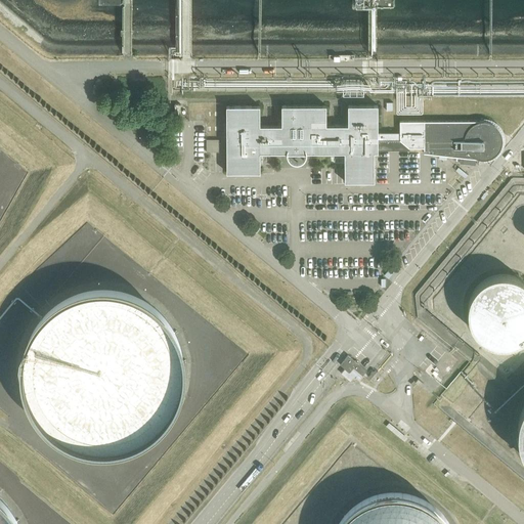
[(259,105),(225,106),(226,173),(259,173),(259,153),(344,153),(344,182),(374,182),(374,151),(377,151),(377,149),(377,140),(400,140),(400,141),(407,147),(408,147),(424,147),(424,154),(477,160),(480,160),(482,160),(485,160),(487,159),(490,159),(492,158),(494,156),(496,155),(498,153),(500,150),(501,148),(503,145),(503,143),(503,140),(503,137),(501,135),(500,132),(499,130),(498,128),(496,126),(494,124),(492,123),(489,122),(487,121),(484,121),(481,121),(479,121),(424,120),(400,120),(400,133),(377,132),(377,105),(347,105),(347,125),(325,125),(325,105),(280,105),(280,125),(259,125),(259,105)]
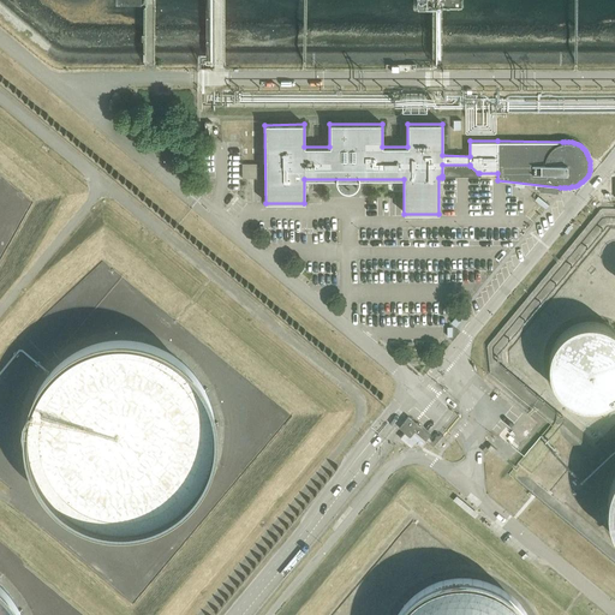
[(244,177),(258,177),(258,162),(244,162),(244,177)]
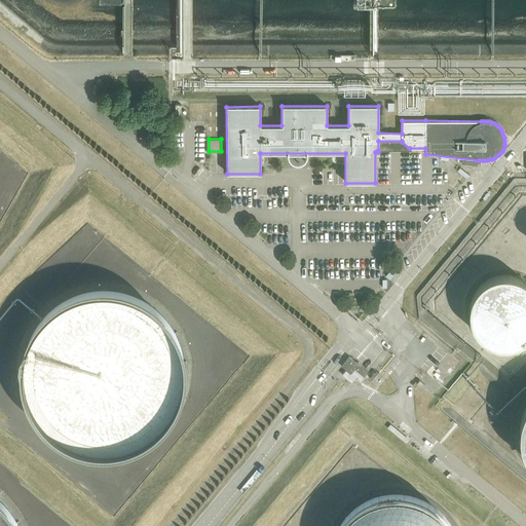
[(473,322),(476,329),(480,334),(485,339),(491,342),(498,344),(505,345),(513,344),(520,341),(525,338),(525,337),(525,283),(524,282),(518,278),(511,276),(503,275),(496,276),(490,279),(484,283),(479,288),(475,294),(472,301),(471,307),(471,314),(473,322)]
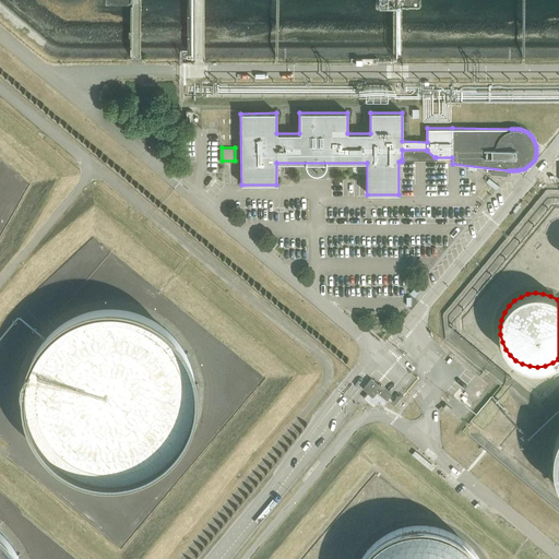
[(25,409),(31,428),(40,444),(54,460),(70,471),(88,477),(108,480),(127,479),(146,473),(163,463),(177,450),(188,435),(195,416),(199,396),(197,377),(191,358),(181,342),(168,328),(152,316),(134,309),(115,306),(95,308),(76,313),(59,323),(45,336),(34,353),(26,370),(24,390),(25,409)]
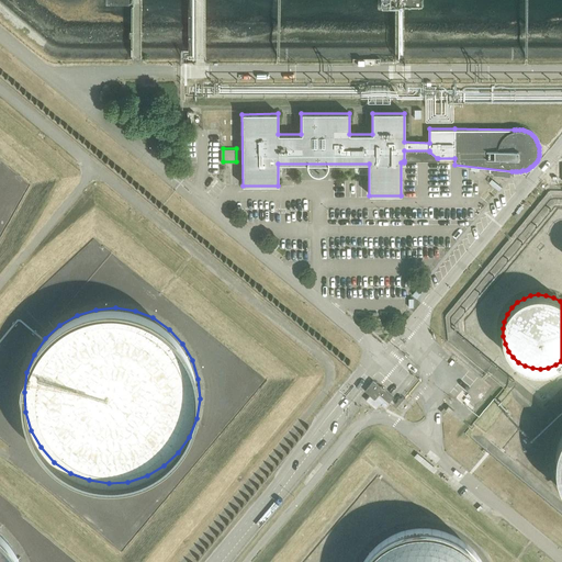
[(482,561),(481,560),(472,548),(461,538),(448,531),(434,527),(418,526),(404,528),(390,532),(377,540),(367,551),(358,561),(482,561)]
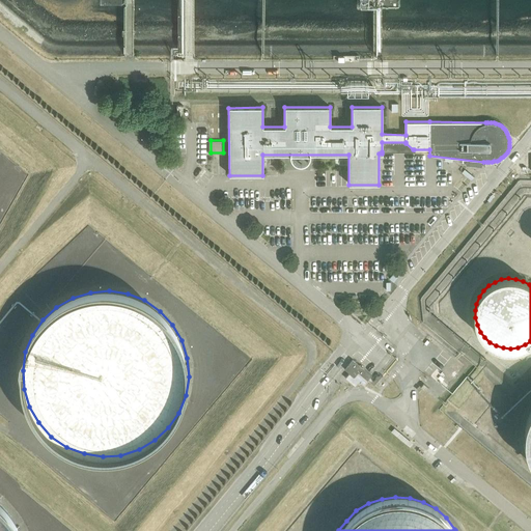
[(0,530),(21,530),(12,515),(0,501),(0,530)]
